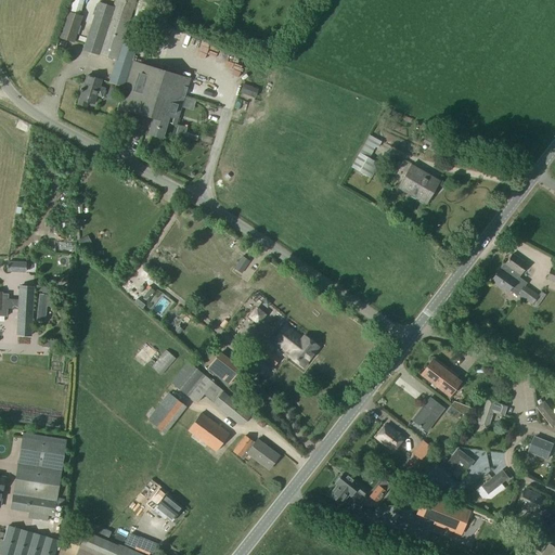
[(66,11),(59,37),(74,42),(81,16),(78,15),(82,0),(67,0),(65,11),(66,11)]
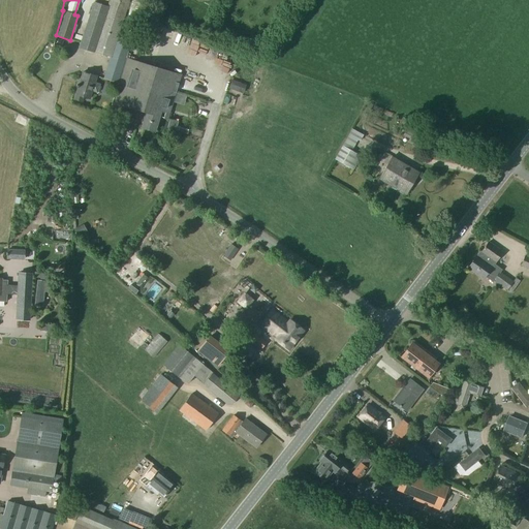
[(93,2),(80,47),(90,51),(111,56),(112,57),(122,25),(129,0),(110,0),(107,7),(93,2)]
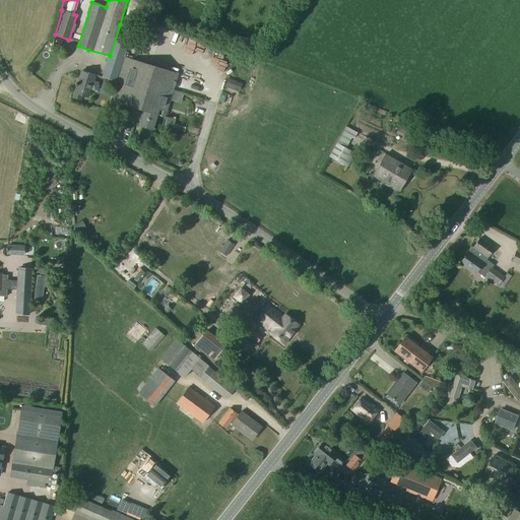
[(109,55),(102,77),(117,82),(125,58),(133,28),(120,24),(110,56),(109,55)]
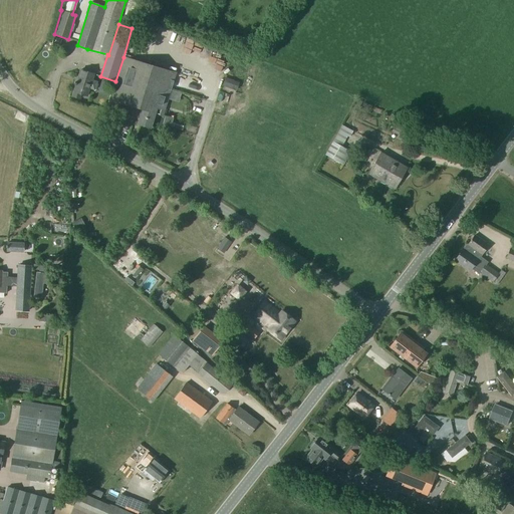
[(172,67),(175,56),(167,53),(164,64),(172,67)]
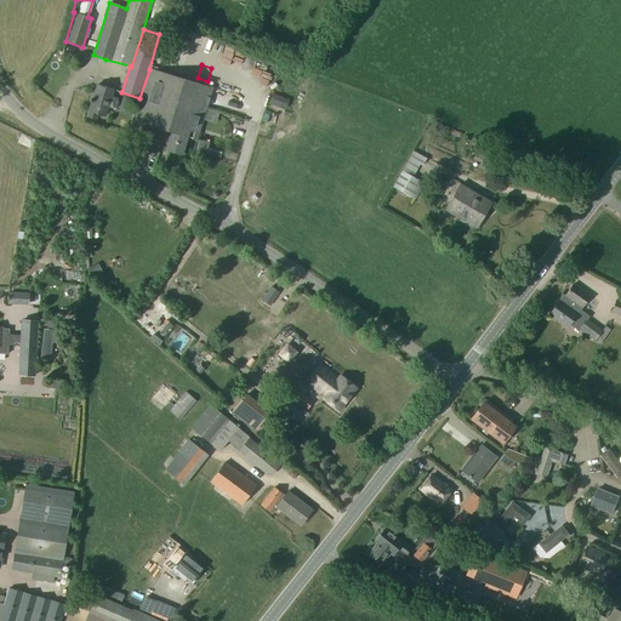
[(140,98),(134,120),(137,121),(134,134),(143,137),(147,125),(172,132),(167,149),(182,154),(187,137),(197,141),(212,89),(149,69),(140,98)]
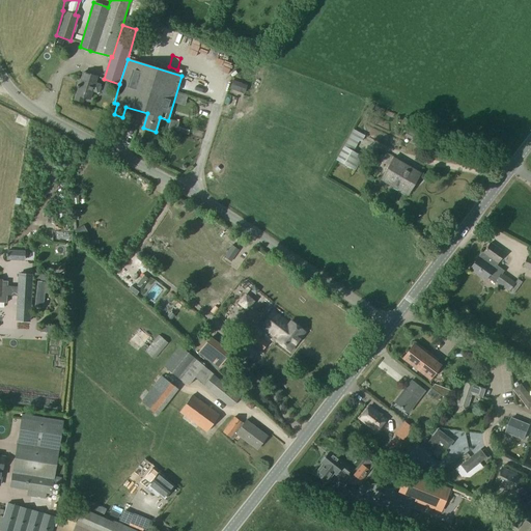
[(83,72),(75,99),(83,102),(84,96),(90,99),(93,91),(96,92),(99,91),(101,86),(100,84),(95,83),(98,77),(83,72)]
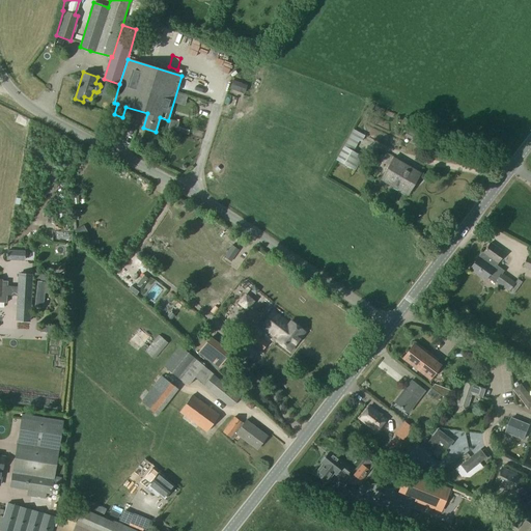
[(276,95),(279,84),(271,82),(268,93),(276,95)]
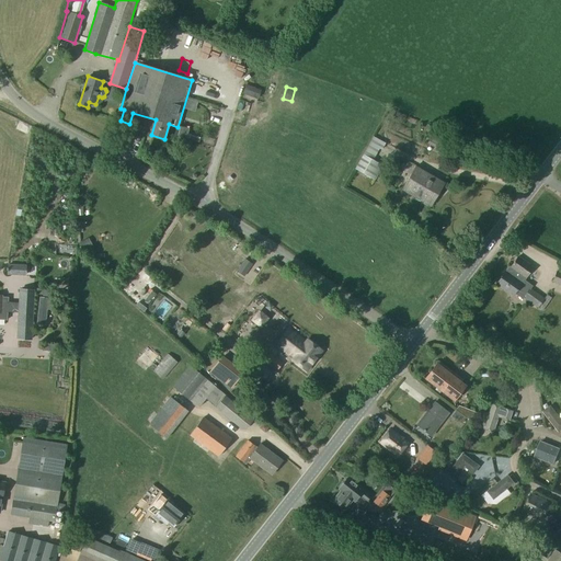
[(273,115),(275,109),(265,105),(263,112),(273,115)]
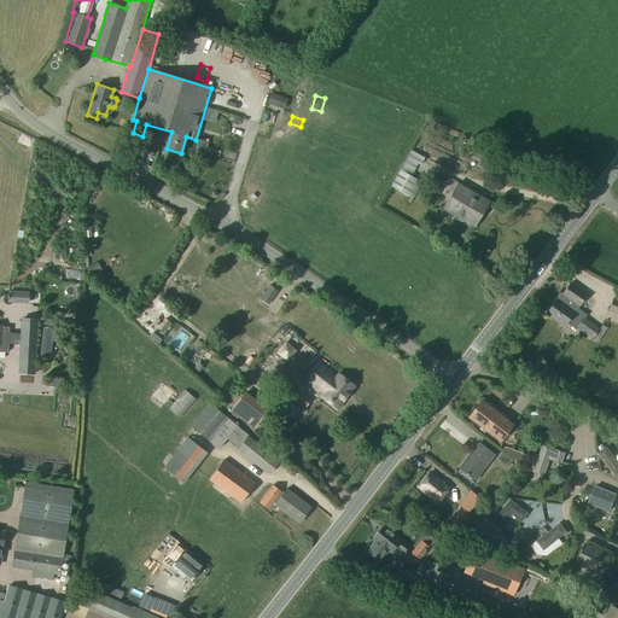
[(314,129),(315,118),(305,117),(304,128),(314,129)]
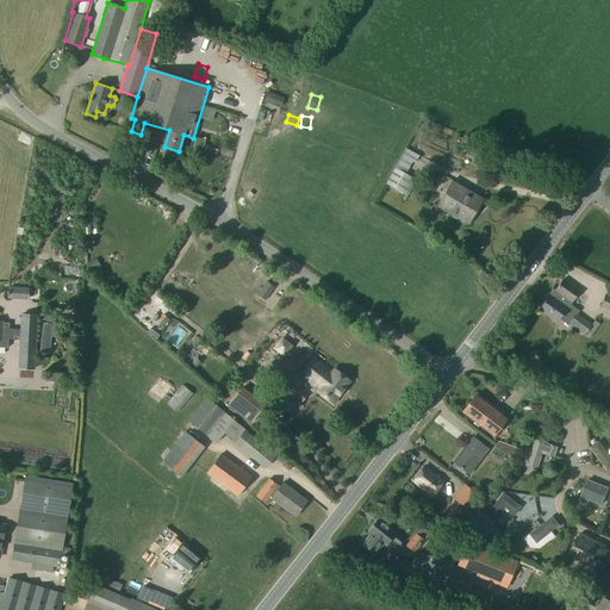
[(424,120),(416,137),(419,139),(427,125),(439,131),(441,128),(424,120)]
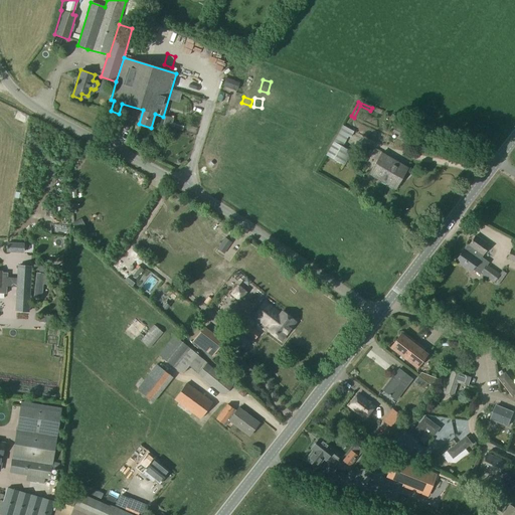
[(339,132),(348,137),(350,138),(354,132),(343,126),(339,132)]
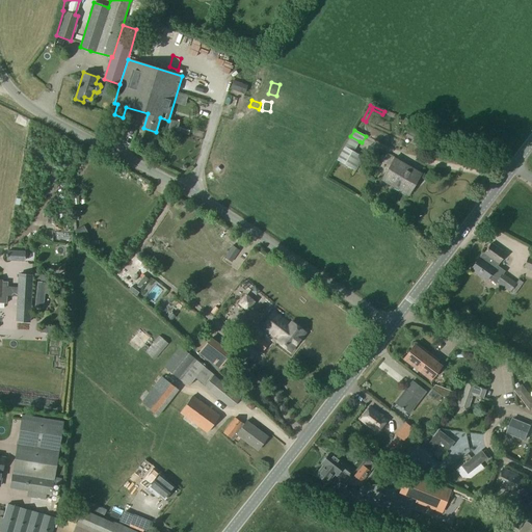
[(421,132),(418,139),(425,143),(429,136),(421,132)]
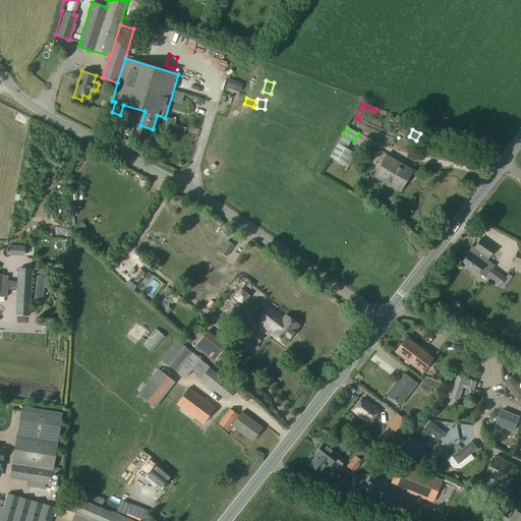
[(338,143),(329,158),(349,168),(356,155),(347,150),(338,143)]
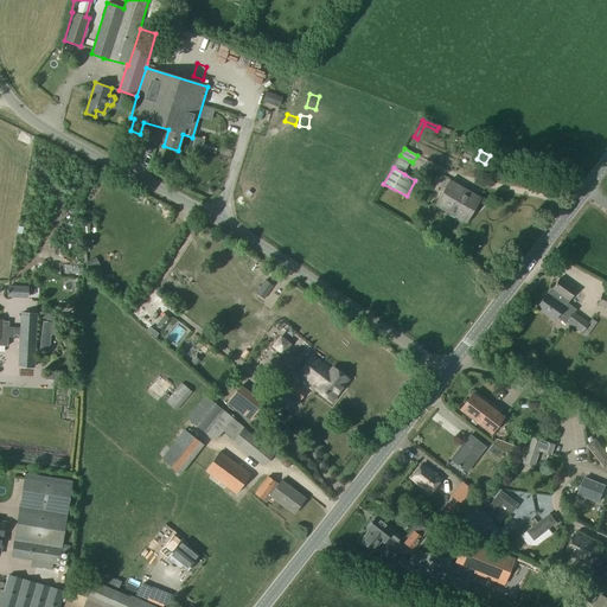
[(449,181),(435,205),(466,224),(480,199),(449,181)]
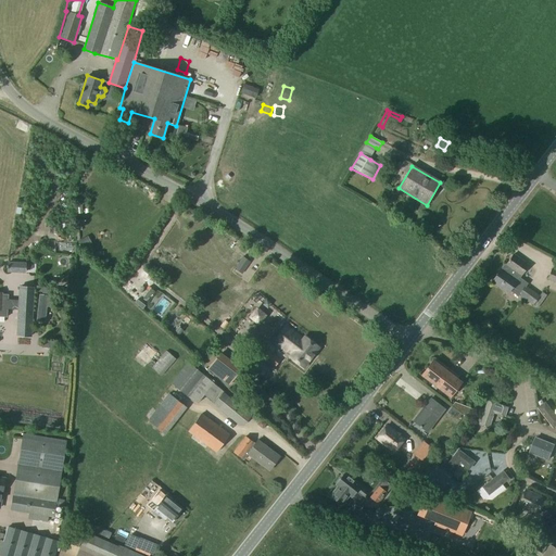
[(357,182),(366,187),(369,181),(362,176),(357,182)]
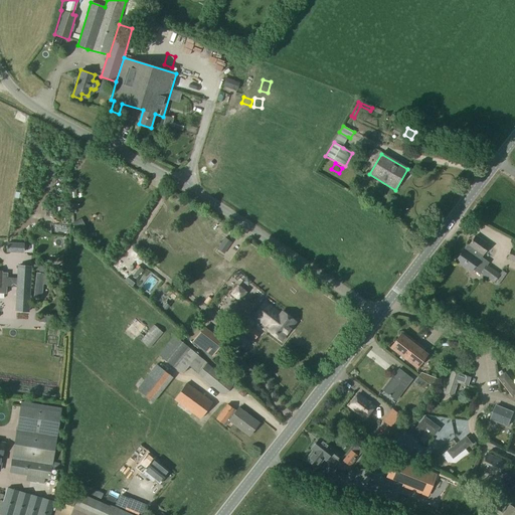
[(72,224),(76,230),(84,226),(80,219),(72,224)]
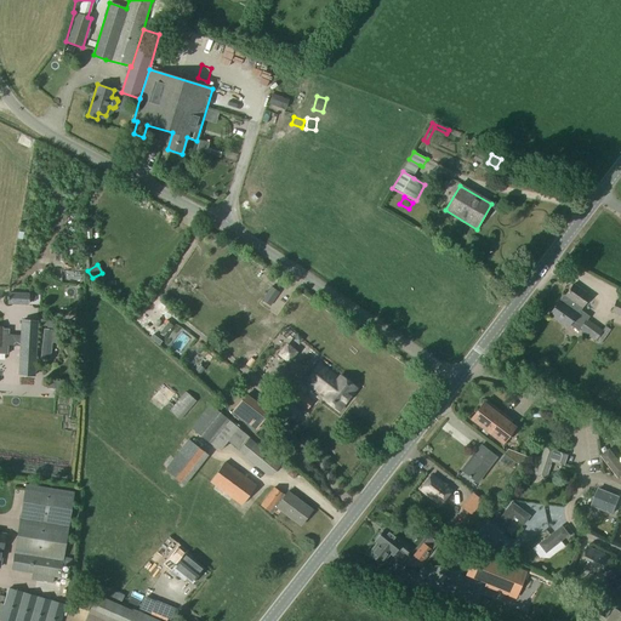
[(580,311),(591,297),(573,284),(550,315),(568,328),(569,325),(579,331),(579,330),(596,342),(604,330),(588,319),(590,318),(580,311)]
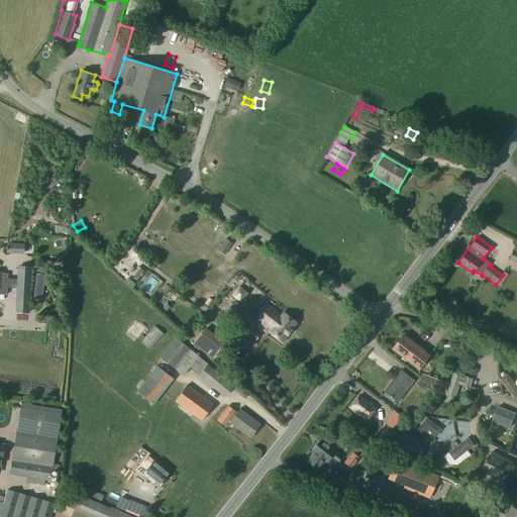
[(23,253),(23,245),(7,244),(7,247),(6,247),(6,249),(7,249),(7,252),(23,253)]
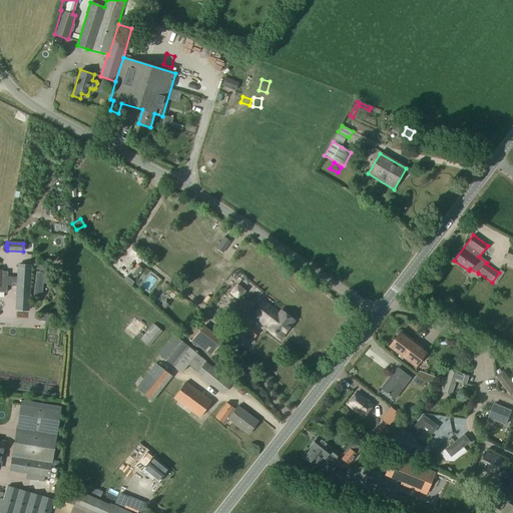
[(6,278),(6,273),(1,273),(1,271),(0,270),(0,282),(1,283),(1,284),(6,284),(6,285),(17,286),(29,287),(29,286),(30,269),(30,266),(18,265),(17,278),(11,278),(6,278)]
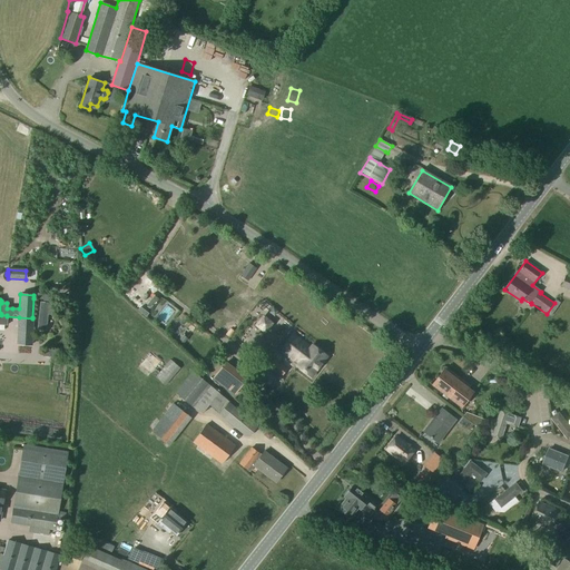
[(40,302),(38,330),(47,331),(48,314),(57,314),(58,304),(40,302)]
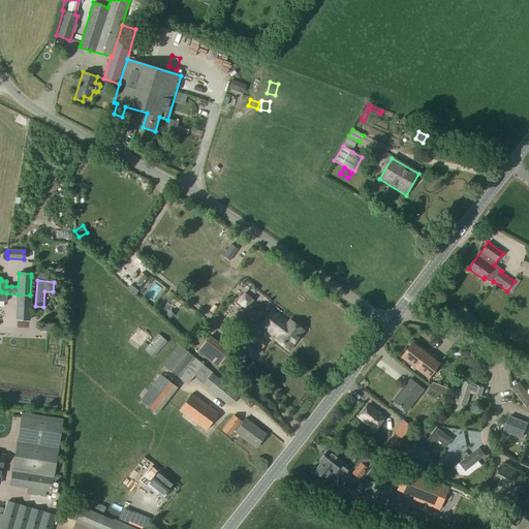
[(220,297),(226,284),(218,281),(213,293),(220,297)]
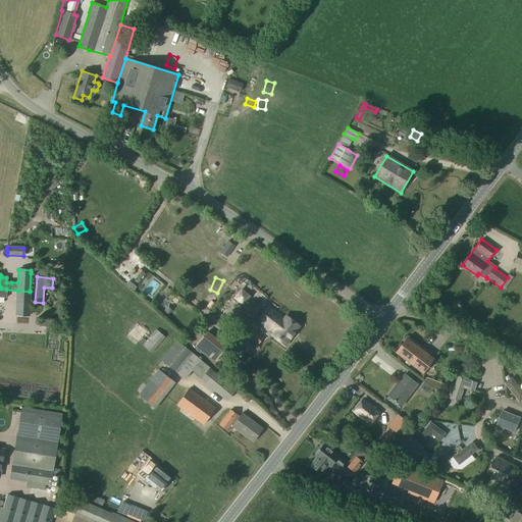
[(29,316),(30,292),(17,291),(16,315),(29,316)]
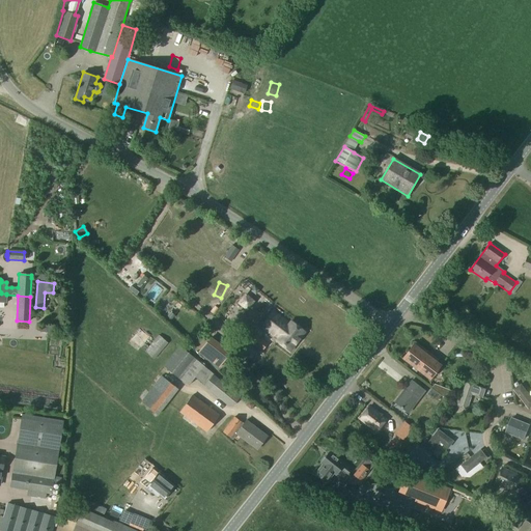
[(291,348),(307,331),(295,319),(292,322),(277,308),(266,322),(281,335),(279,337),(291,348)]
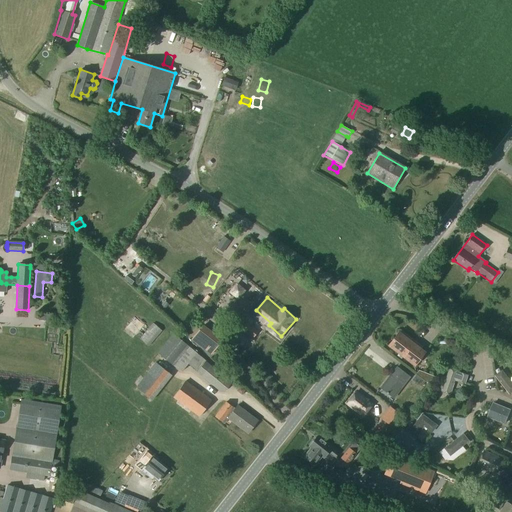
[(153,323),(140,338),(150,346),(163,330),(153,323)]
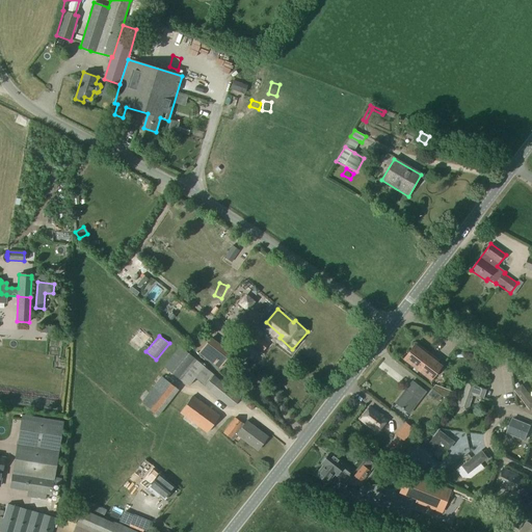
[(268,344),(256,336),(250,343),(262,351),(268,344)]
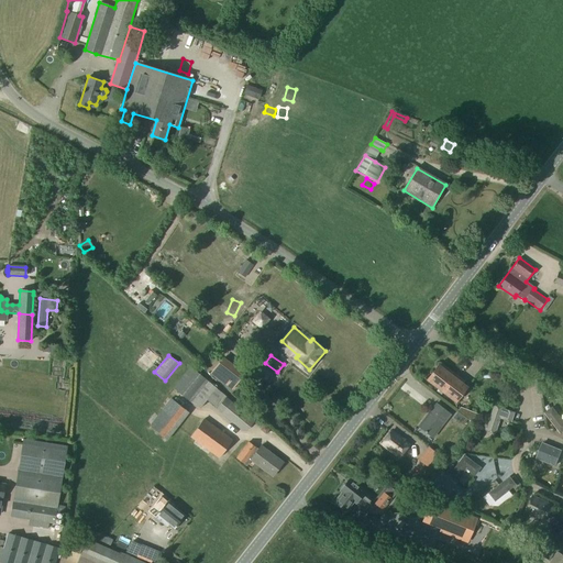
[(242,375),(221,360),(211,373),(232,389),(242,375)]
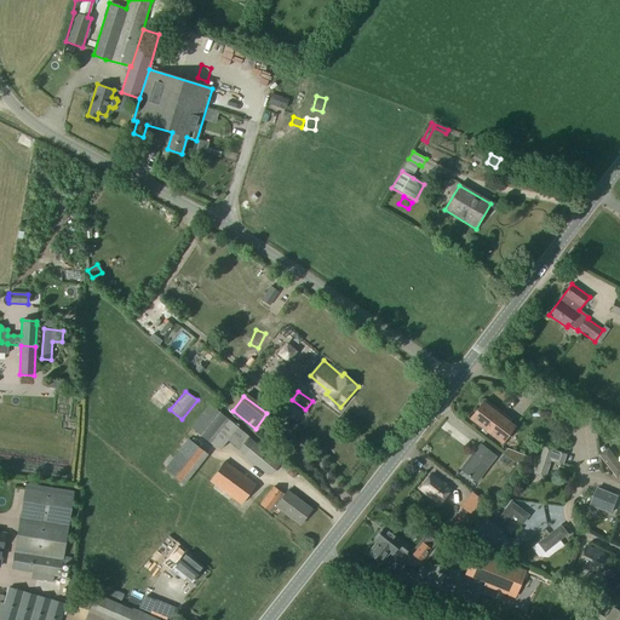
[(483,402),(471,419),(501,443),(515,428),(510,424),(512,420),(486,400),(483,402)]
